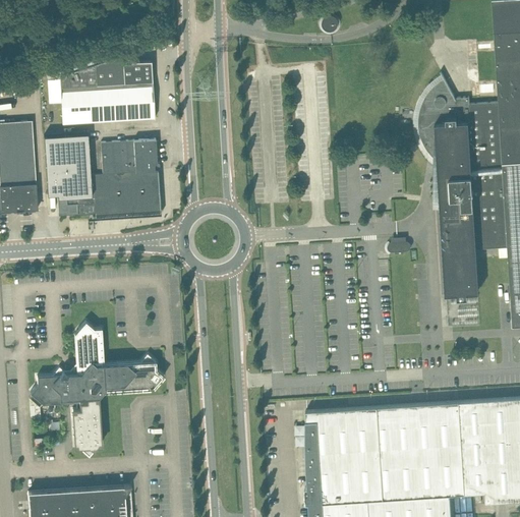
[(430,156),(432,158),(434,160),(434,170),(439,169),(447,297),(458,296),(458,301),(469,300),(468,295),(479,294),(476,251),(508,249),(513,329),(519,328),(519,0),(493,2),(499,105),(470,107),(470,100),(456,101),(446,81),(444,82),(442,83),(441,84),(438,87),(436,89),(435,90),(434,91),(430,94),(428,96),(427,97),(426,100),(425,102),(424,104),(423,106),(422,108),(421,111),(420,113),(420,115),(420,117),(419,120),(419,122),(419,124),(419,128),(419,131),(420,133),(420,135),(421,138),(421,140),(422,142),(423,146),(424,148),(425,150),(427,152),(428,154),(430,156)]
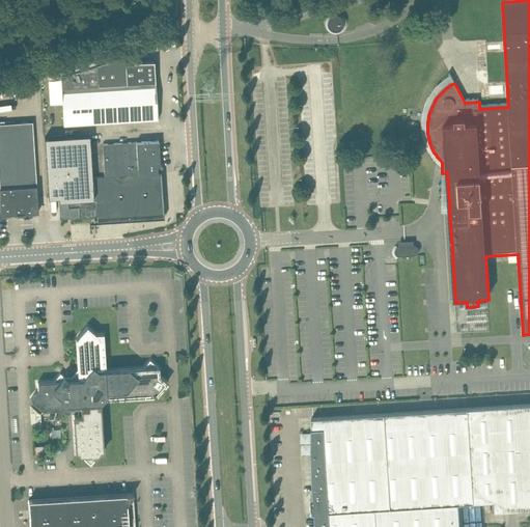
[(338,37),(341,36),(343,35),(345,33),(346,31),(347,28),(347,26),(347,23),(346,21),(344,20),(342,18),(339,17),(336,17),(334,17),(332,18),(330,20),(328,22),(327,25),(327,27),(328,30),(329,32),(331,34),(333,36),(335,37),(338,37)]
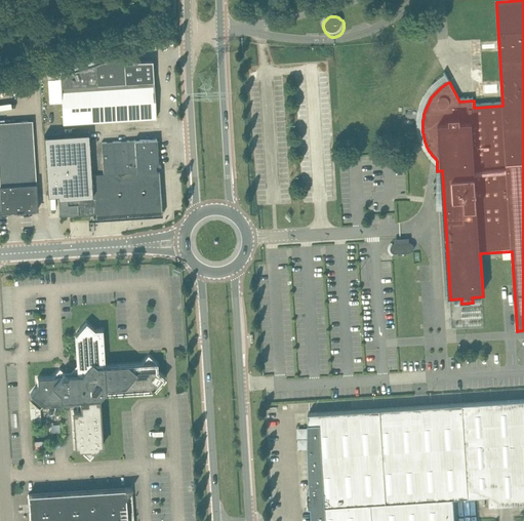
[(62,79),(62,81),(49,82),(50,99),(62,98),(63,128),(156,122),(153,64),(129,66),(129,56),(62,79)]
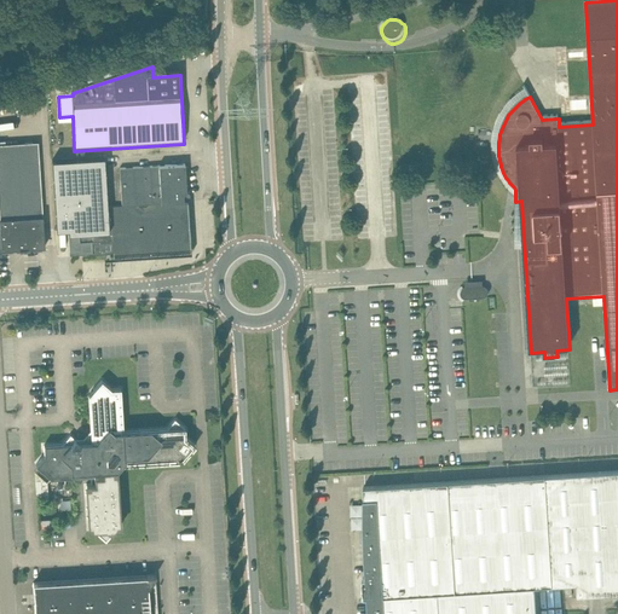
[(0,254),(46,252),(39,146),(0,149),(0,254)]
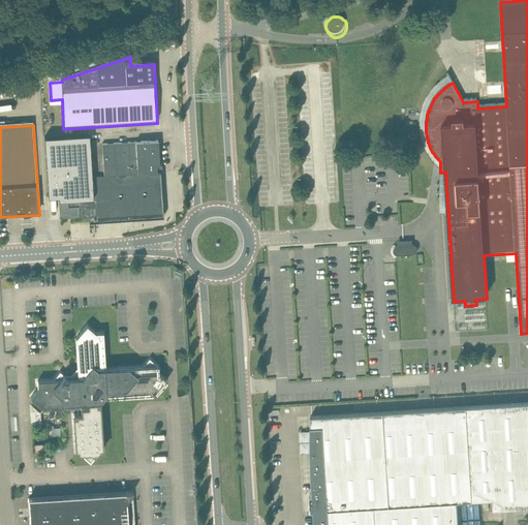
[(102,148),(104,180),(158,176),(158,170),(160,170),(159,144),(102,148)]
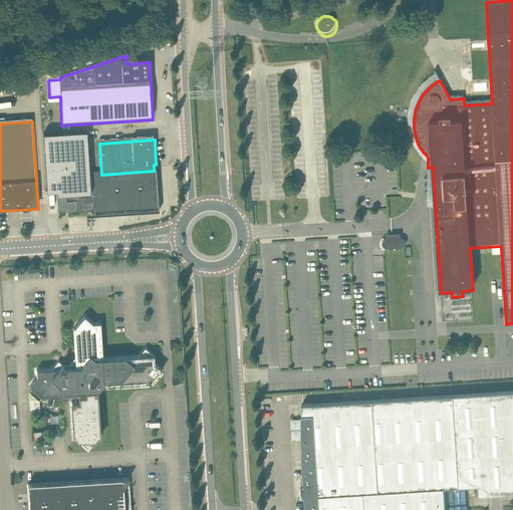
[(86,190),(84,171),(64,172),(66,198),(57,198),(58,215),(78,214),(77,207),(92,206),(91,190),(86,190)]
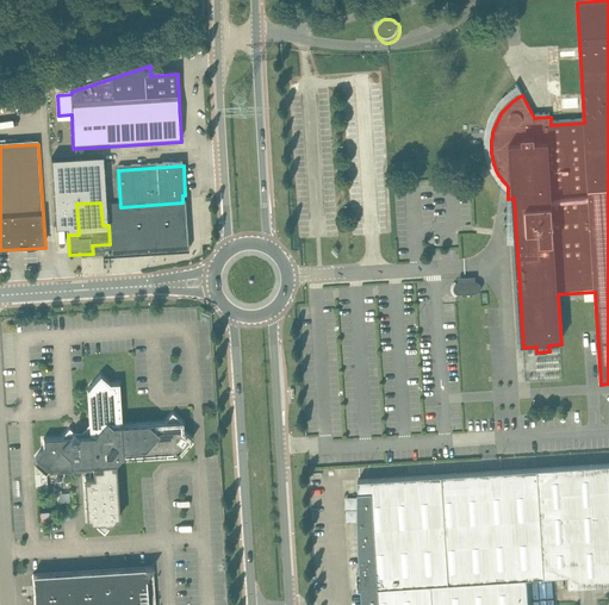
[(186,203),(182,203),(120,207),(107,207),(109,225),(110,244),(112,244),(113,259),(188,254),(186,203)]
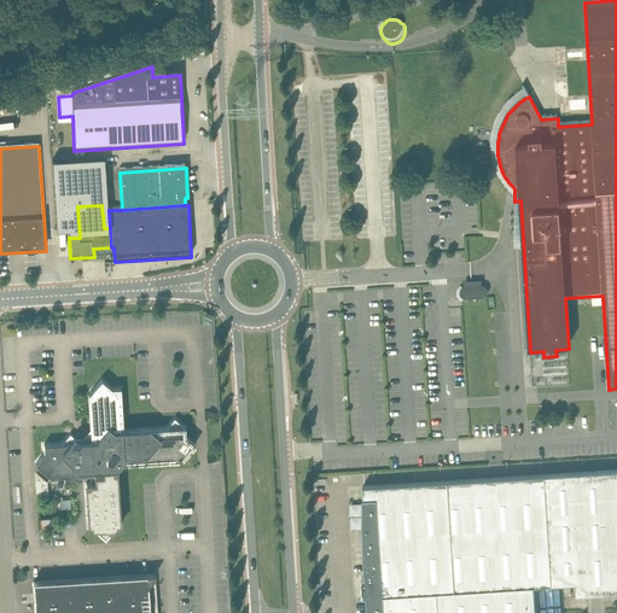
[(460,303),(463,304),(464,304),(465,302),(467,302),(470,302),(470,304),(481,304),(481,302),(483,302),(485,301),(487,299),(488,299),(488,298),(488,297),(489,296),(489,295),(488,293),(488,292),(487,291),(485,291),(484,290),(483,290),(483,285),(466,285),(466,291),(464,291),(463,290),(461,290),(459,292),(459,293),(458,296),(458,298),(459,299),(459,302),(460,303)]
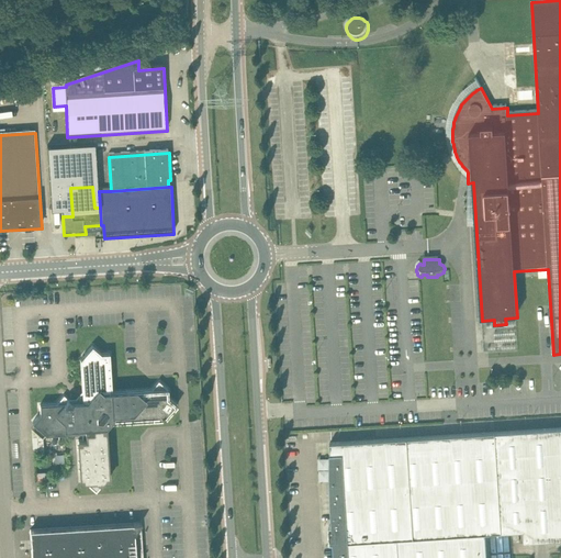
[(97,493),(105,483),(110,483),(107,431),(114,422),(161,419),(166,423),(178,409),(169,401),(169,393),(159,384),(153,393),(113,397),(111,357),(102,357),(93,349),(81,364),(86,367),(87,394),(77,406),(74,406),(65,399),(57,408),(41,409),(41,417),(33,426),(47,438),(52,434),(86,432),(87,443),(79,444),(81,484),(87,484),(97,493)]
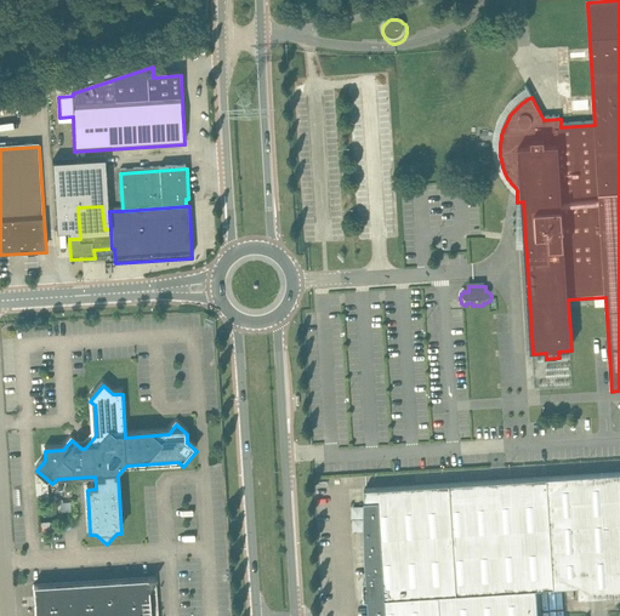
[(619,477),(365,492),(371,585),(365,585),(367,604),(373,604),(373,615),(539,615),(538,593),(579,589),(580,602),(619,599),(619,477)]
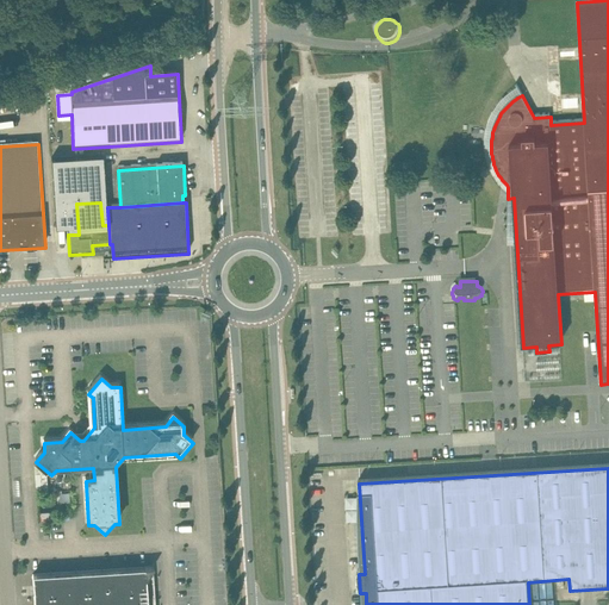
[(151,569),(31,579),(33,604),(147,604),(145,582),(153,571),(151,569)]
